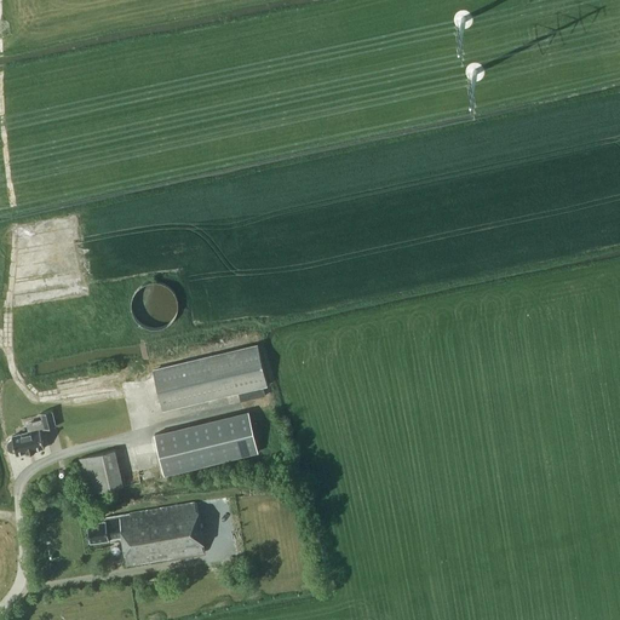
[(132,314),(168,319),(173,286),(138,280),(132,314)]
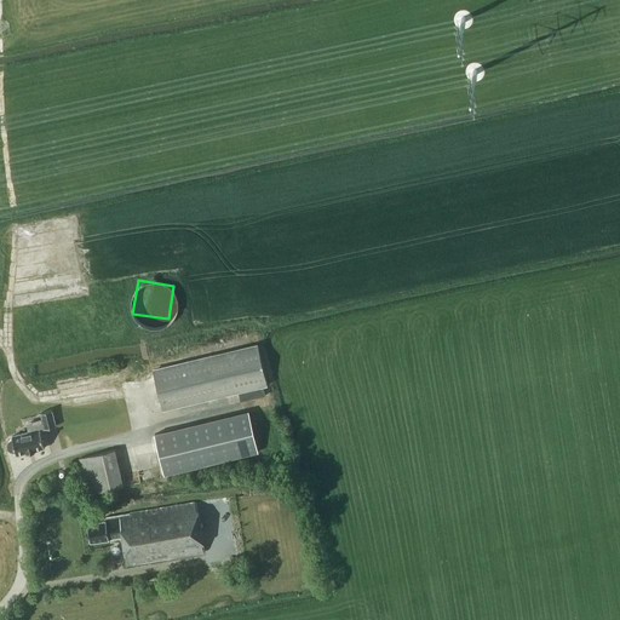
[(268,386),(258,343),(153,368),(164,411),(239,392),(241,401),(265,395),(263,386),(268,386)]
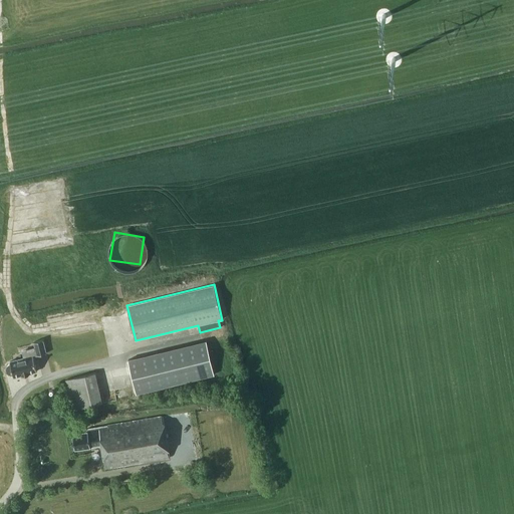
[(46,354),(43,340),(35,342),(36,347),(23,350),(24,357),(9,359),(10,362),(8,363),(7,366),(7,369),(9,371),(11,372),(12,375),(20,373),(20,375),(27,373),(27,372),(35,371),(33,356),(37,355),(46,354)]
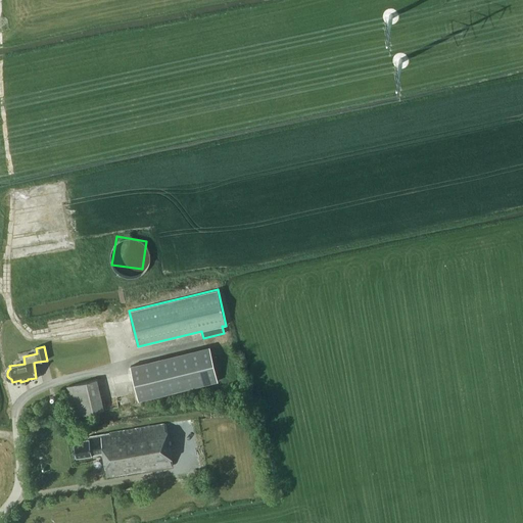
[(210,347),(195,350),(130,367),(138,399),(204,383),(219,380),(210,347)]
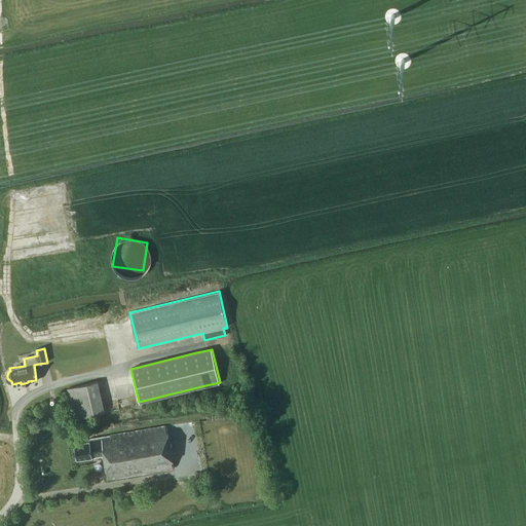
[(105,412),(98,381),(67,388),(74,419),(105,412)]
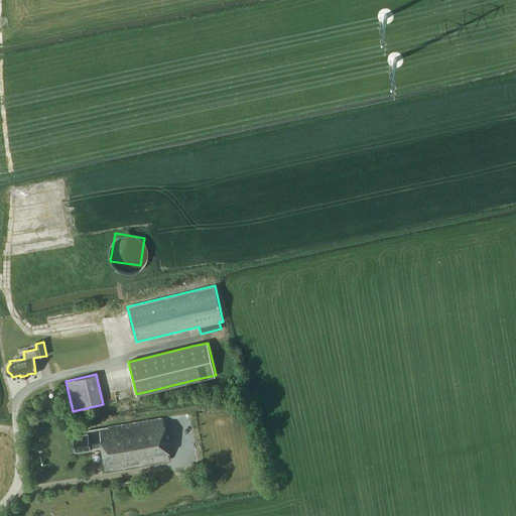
[(106,470),(170,460),(163,418),(88,430),(89,433),(73,436),(76,452),(91,449),(91,447),(102,446),(106,470)]
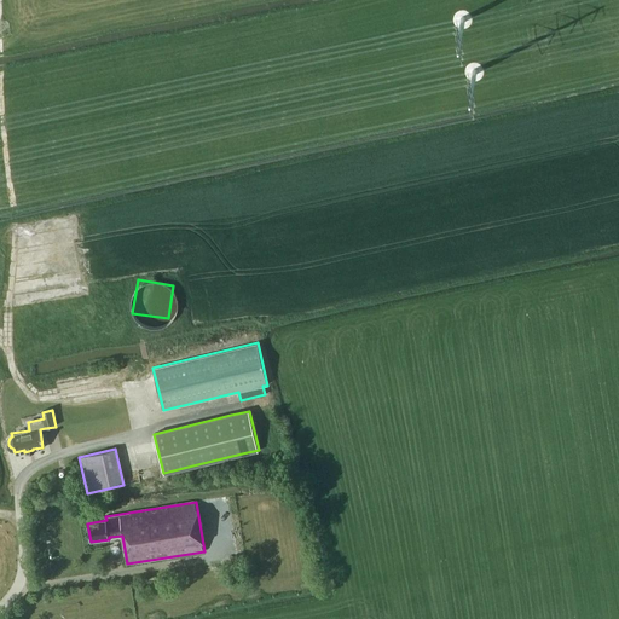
All buildings are outlined.
